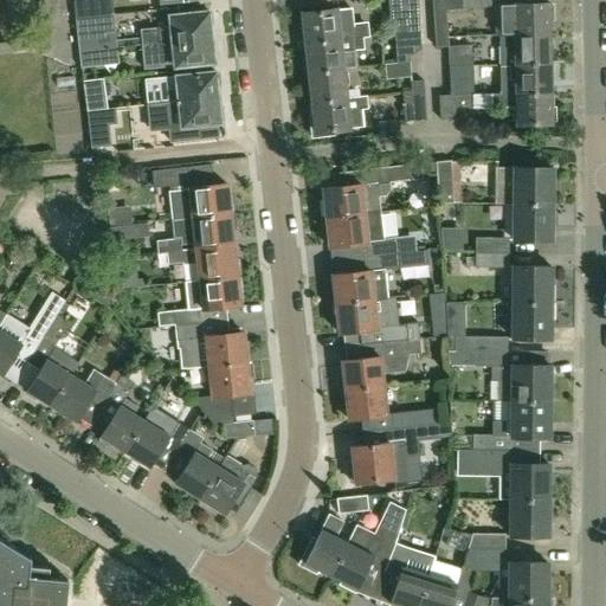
[(115,15),(113,0),(95,0),(75,2),(76,20),(115,15)]
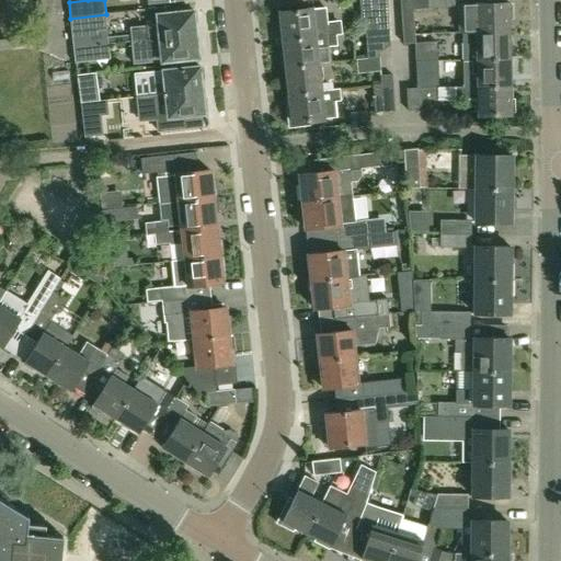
[(389,23),(387,0),(358,0),(359,8),(375,7),(376,24),(389,23)]
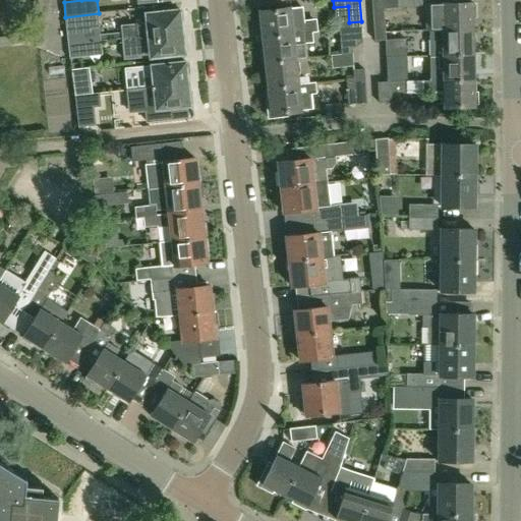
[(398,8),(397,0),(370,0),(373,27),(385,26),(384,9),(398,8)]
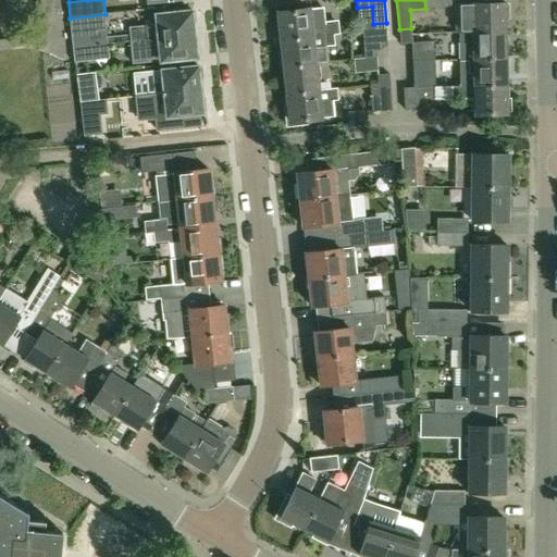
[(505,33),(504,21),(508,20),(508,7),(504,7),(504,4),(474,5),(456,5),(457,34),(505,33)]
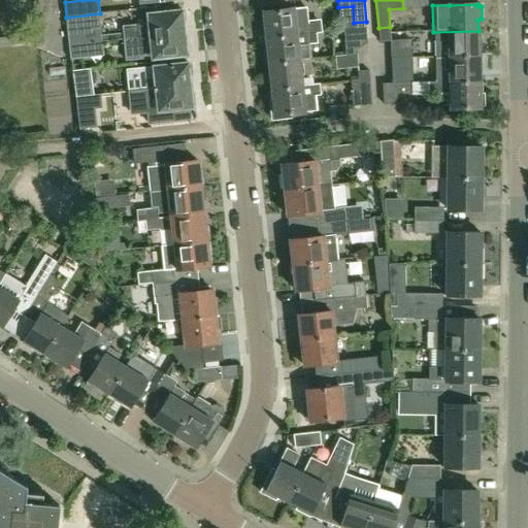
[(304,8),(264,12),(267,39),(307,34),(304,8)]
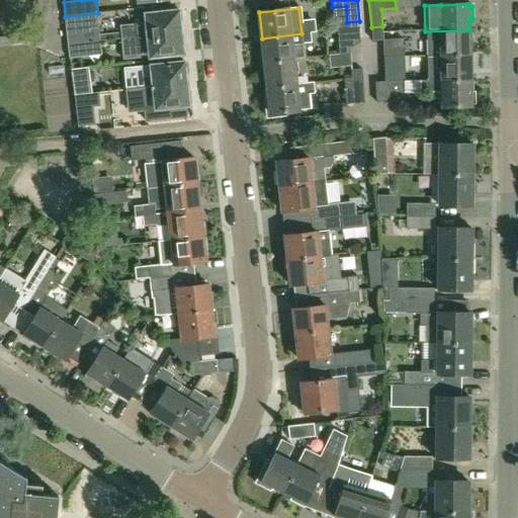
[(181,32),(180,22),(183,22),(182,12),(179,12),(179,10),(148,13),(149,22),(119,25),(119,32),(120,38),(181,32)]
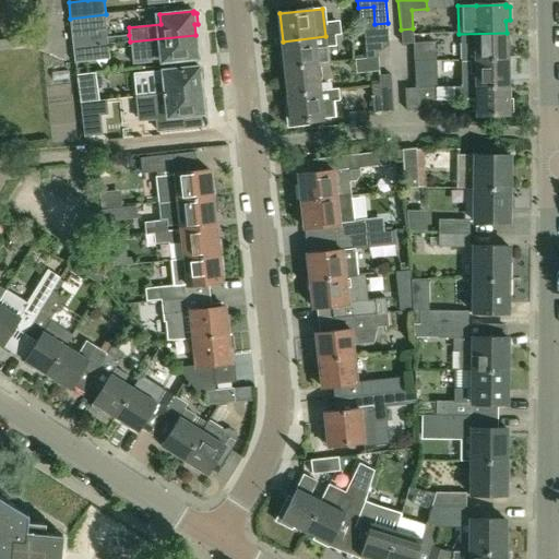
[(366,59),(377,58),(377,54),(389,45),(388,23),(375,24),(376,30),(364,31),(366,58),(366,59)]
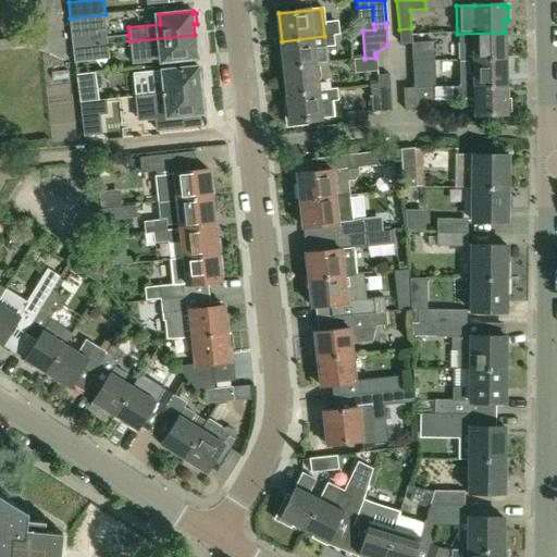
[(108,37),(107,28),(72,33),(73,47),(93,46),(130,41),(128,35),(108,37)]
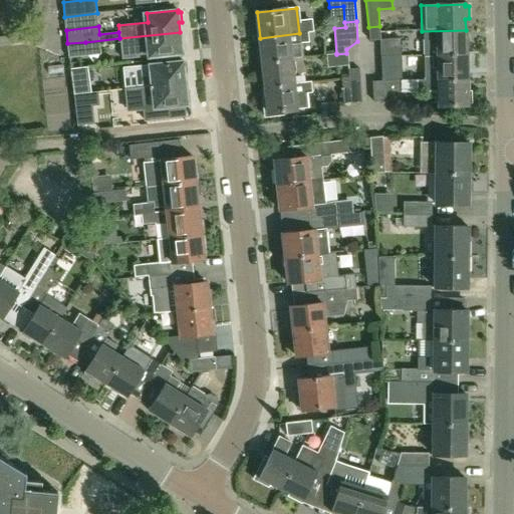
[(380,39),(379,26),(368,27),(368,40),(379,39),(379,57),(400,56),(399,38),(380,39)]
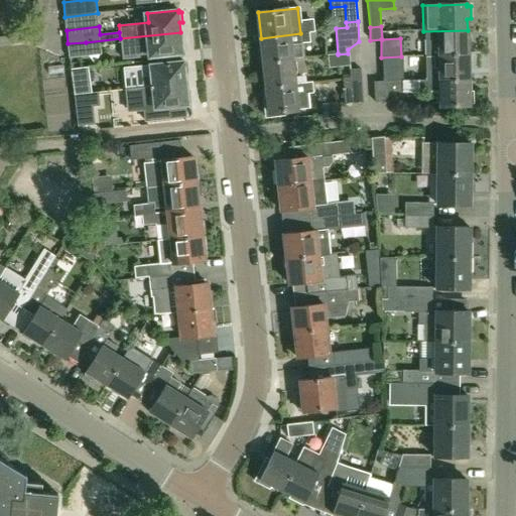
[(468,55),(468,30),(423,31),(417,31),(417,40),(425,40),(425,55),(434,54),(434,56),(468,55)]
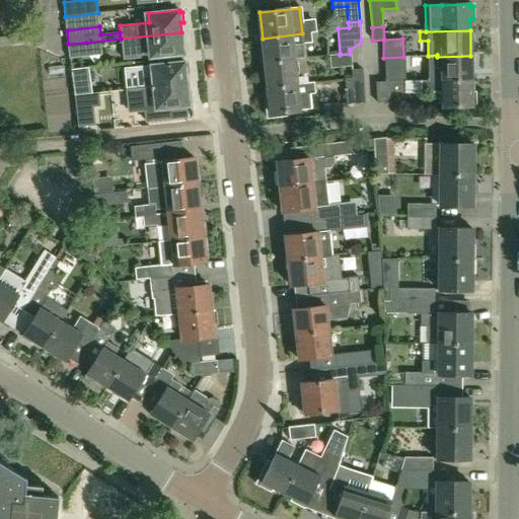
[(187,52),(186,42),(184,42),(182,42),(181,32),(121,39),(122,52),(123,60),(153,57),(153,58),(184,54),(183,52),(186,52),(187,52)]
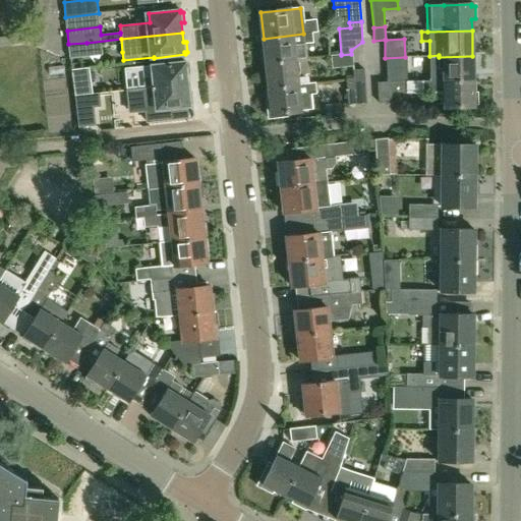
[(262,64),(266,63),(306,59),(303,34),(264,39),(265,50),(261,50),(262,64)]
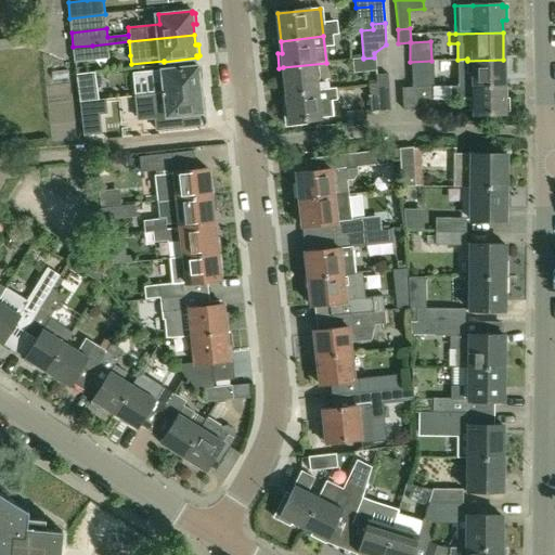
[(93,60),(92,46),(73,47),(75,62),(93,60)]
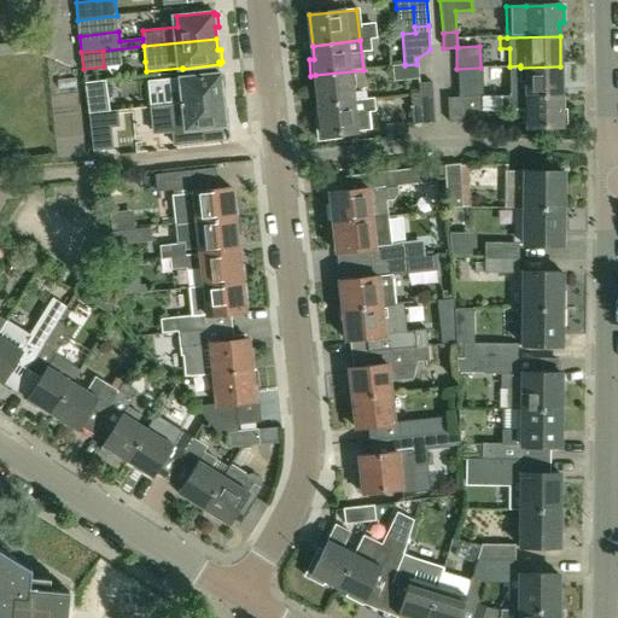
[(404,65),(404,64),(391,65),(392,81),(418,79),(417,64),(404,65)]
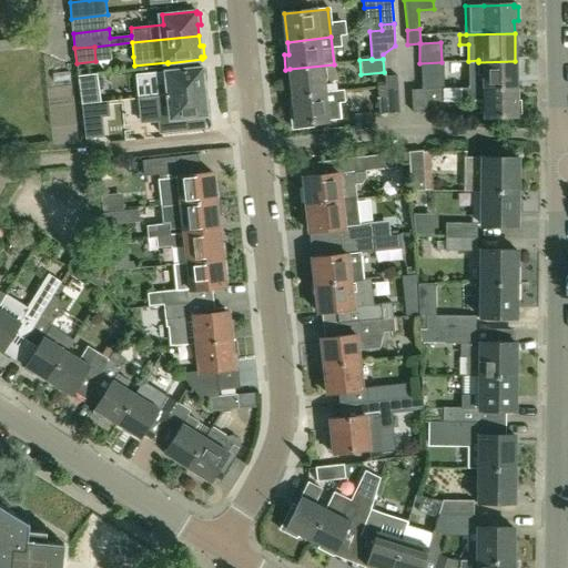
[(468,74),(468,59),(452,59),(453,74),(468,74)]
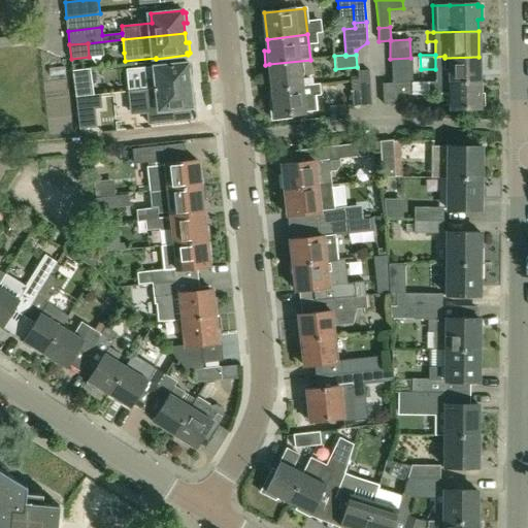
[(480,83),(479,67),(479,57),(444,58),(444,69),(439,69),(440,83),(440,84),(480,83)]
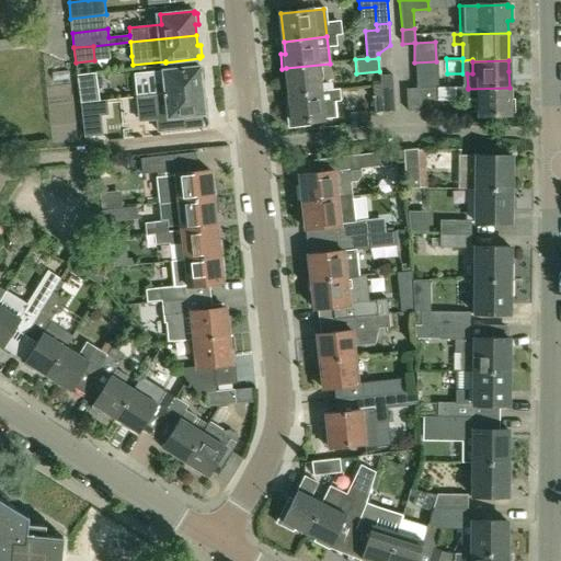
[(437,87),(436,61),(414,63),(416,89),(437,87)]
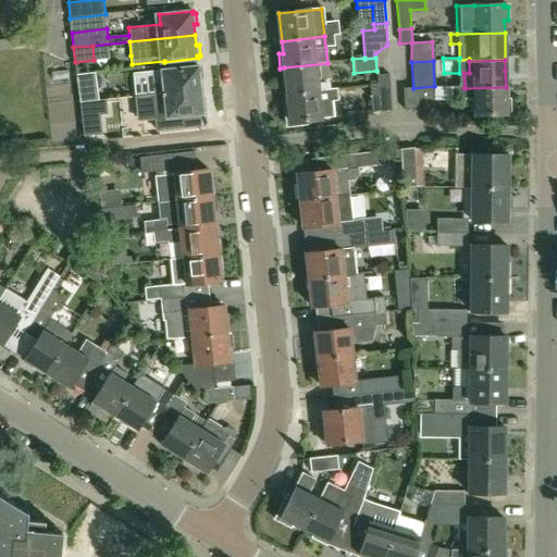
[(318,91),(317,79),(330,78),(327,63),(284,67),(287,95),(318,91)]
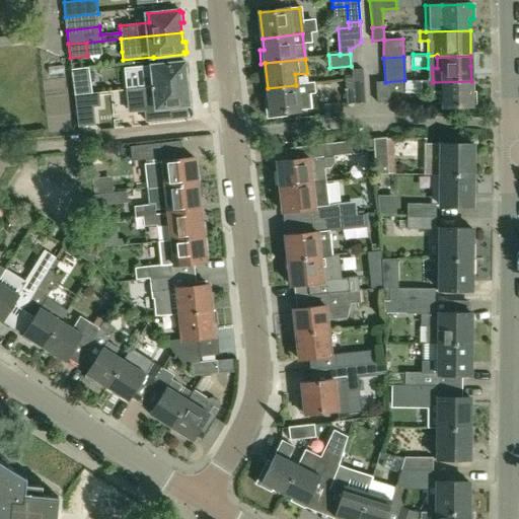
[(187,84),(186,74),(189,74),(188,64),(184,65),(184,63),(151,66),(152,77),(126,80),(127,90),(187,84)]
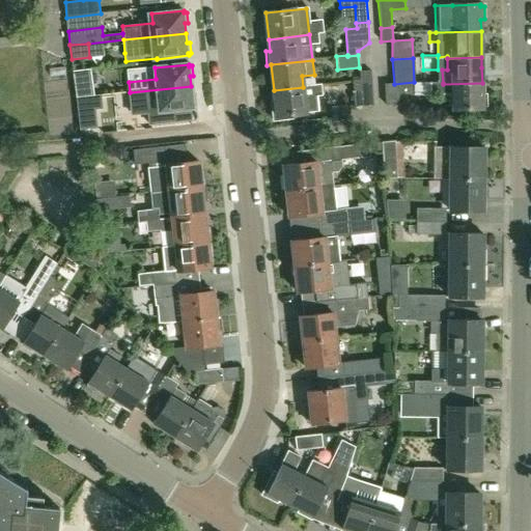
[(74,71),(76,98),(96,95),(93,68),(74,71)]
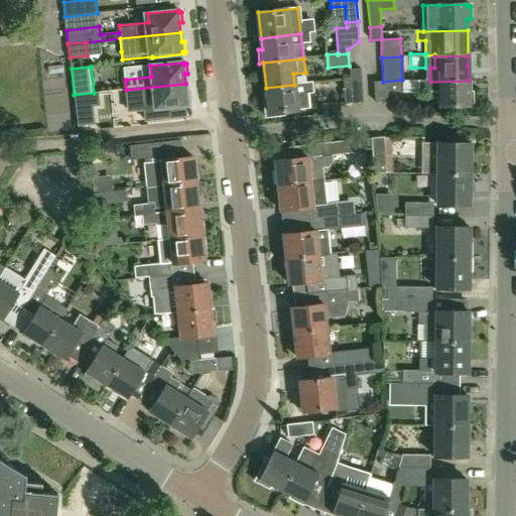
[(350,79),(361,78),(361,69),(350,70),(350,78),(350,79)]
